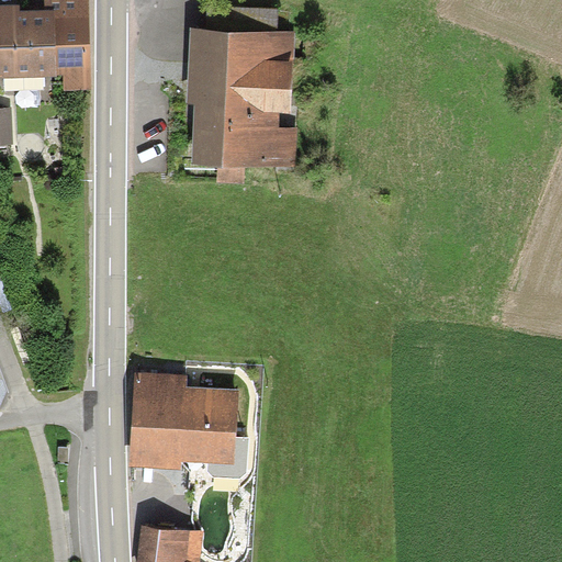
[(65,92),(90,91),(87,0),(44,0),(45,6),(0,7),(0,9),(0,15),(0,14),(0,81),(58,80),(57,77),(64,77),(65,92)]
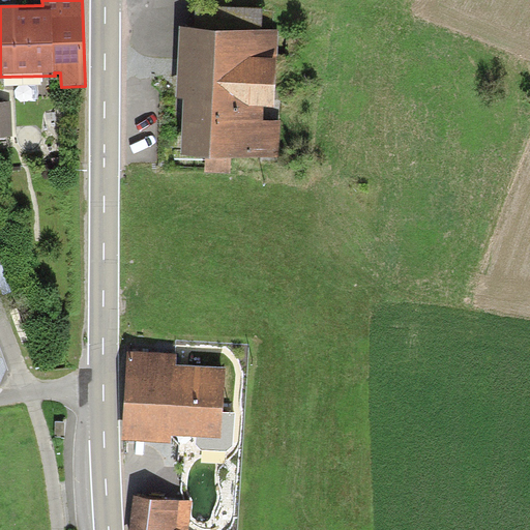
[(212,29),(273,31),(273,10),(213,8),(212,29)]
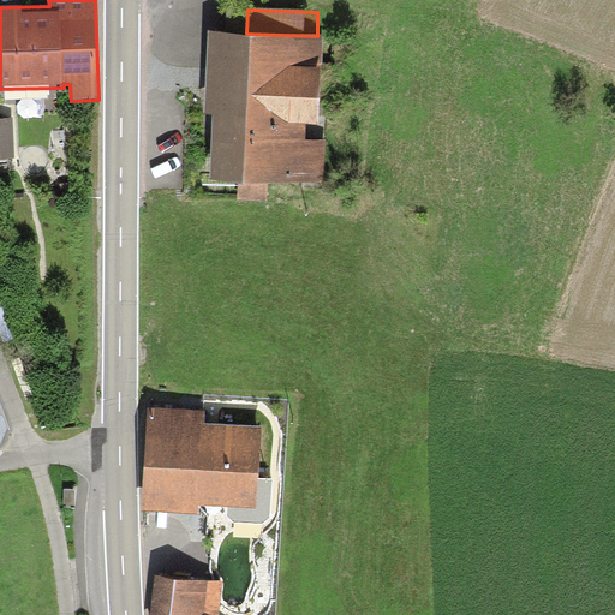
[(246,34),(207,33),(206,115),(213,115),(210,181),(324,185),(326,142),(318,142),(322,36),(317,36),(246,34)]
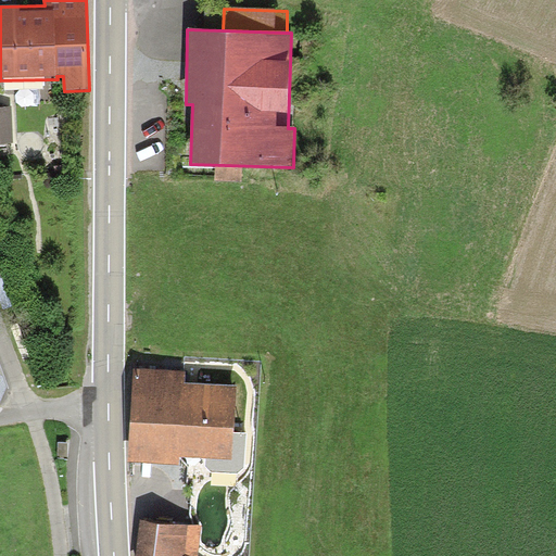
[(0,109),(0,143),(13,143),(12,109),(0,109)]
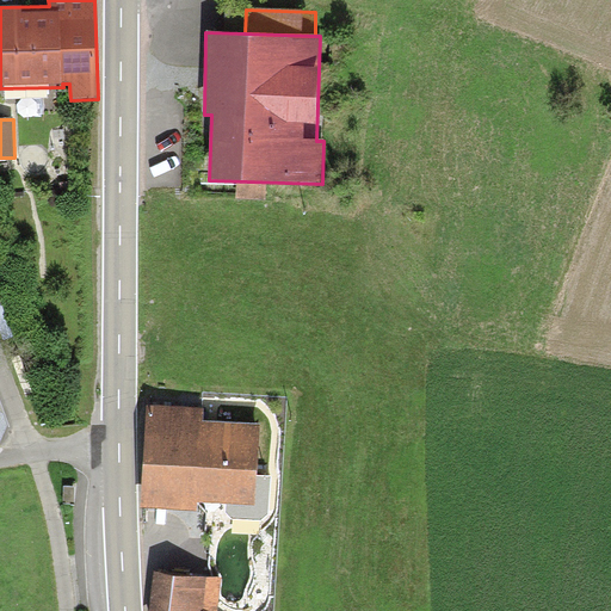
[(148,395),(142,497),(196,500),(197,489),(202,491),(253,493),(258,415),(203,412),(203,399),(148,395)]
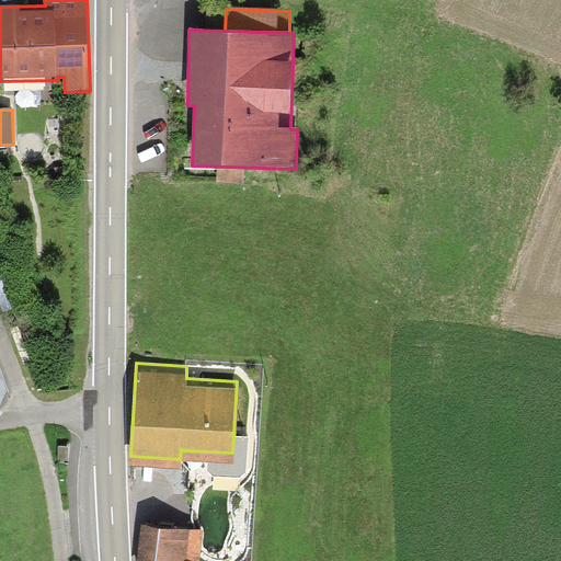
[(137,560),(199,560),(206,528),(141,516),(137,560)]
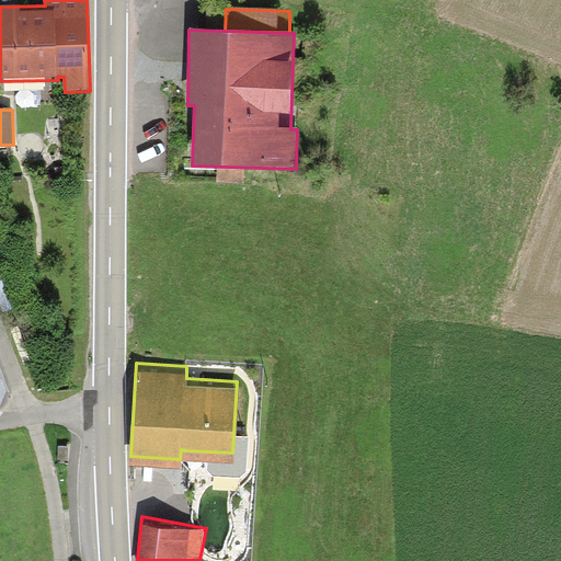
All buildings are outlined.
